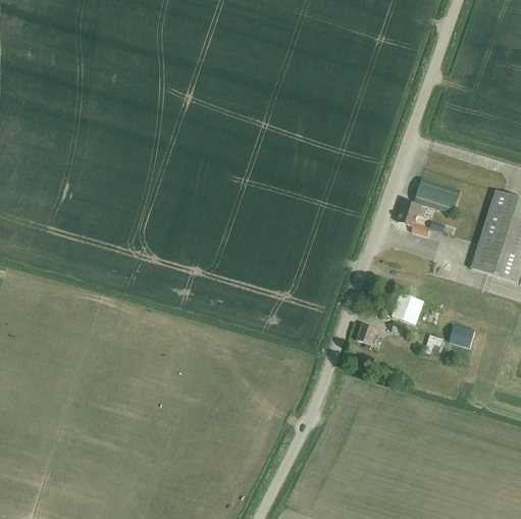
[(414,198),(414,200),(453,212),(454,209),(460,191),(420,178),(414,198)]
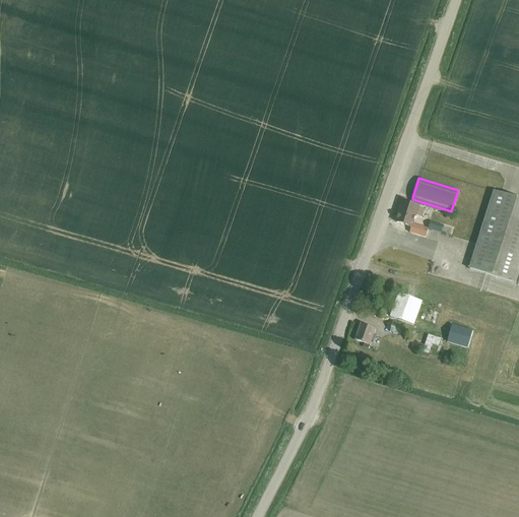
[(518,267),(518,196),(492,188),(485,207),(468,266),(515,280),(518,267)]
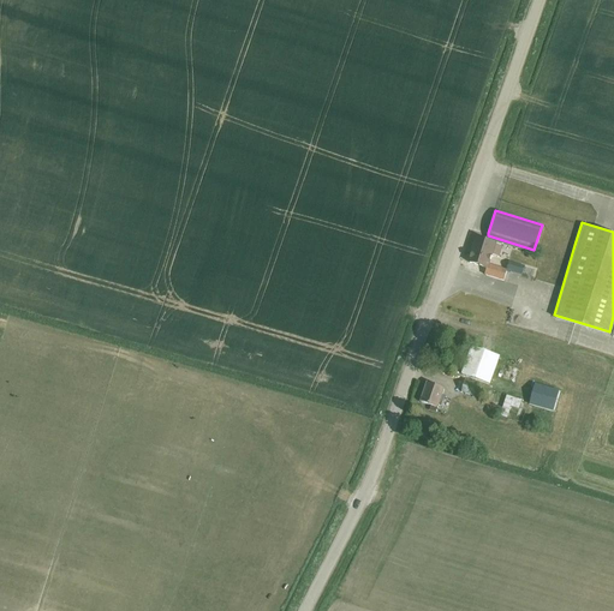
[(501,244),(476,237),(469,261),(486,265),(484,271),(502,277),(506,268),(494,264),(494,263),(488,262),(490,252),(498,255),(501,244)]
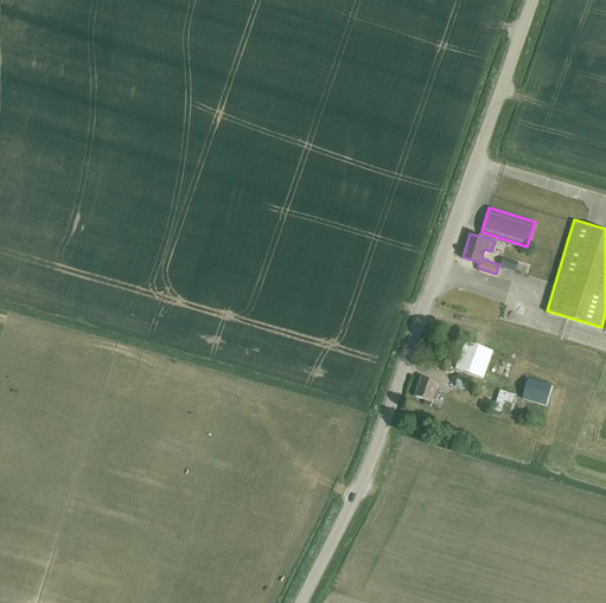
[(502,255),(498,263),(514,269),(517,260),(502,255)]
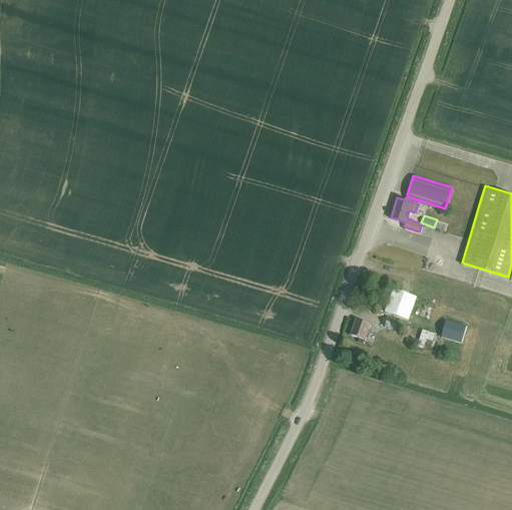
[(403,299),(392,296),(384,326),(395,329),(403,299)]
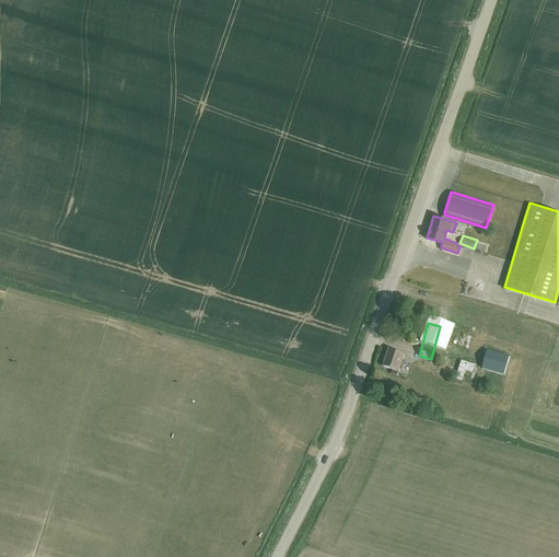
[(400,361),(404,352),(387,347),(382,363),(392,367),(391,371),(396,373),(398,368),(400,368),(403,362),(400,361)]
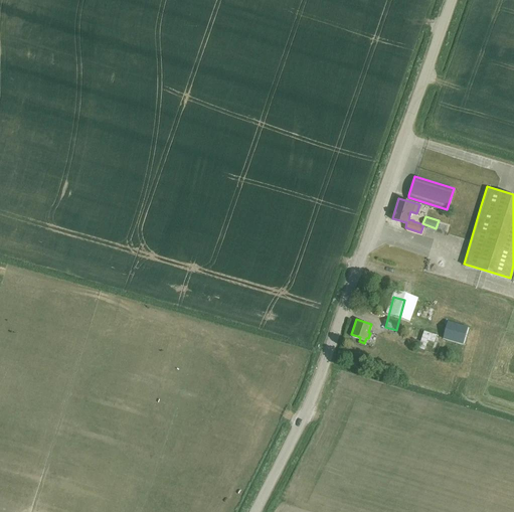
[(447,320),(443,336),(463,342),(467,326),(447,320)]
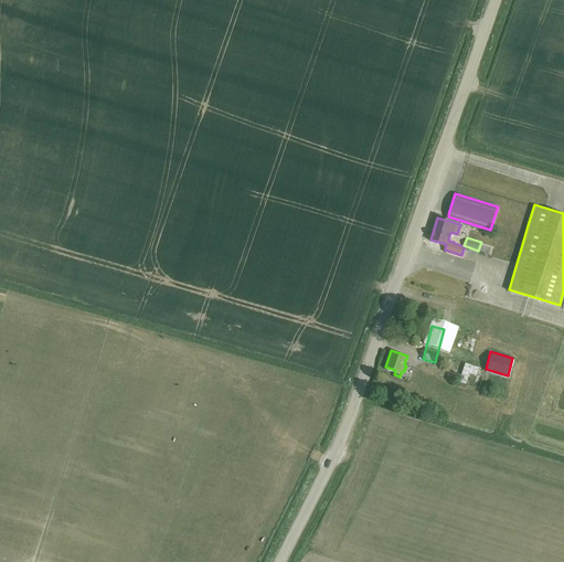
[(476,382),(479,361),(466,360),(463,380),(476,382)]
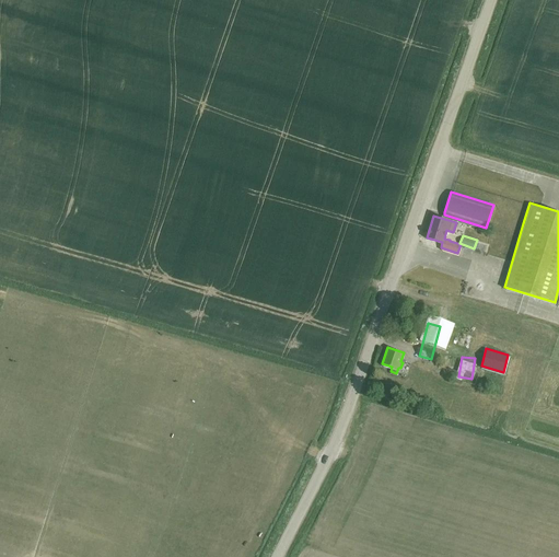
All buildings are outlined.
